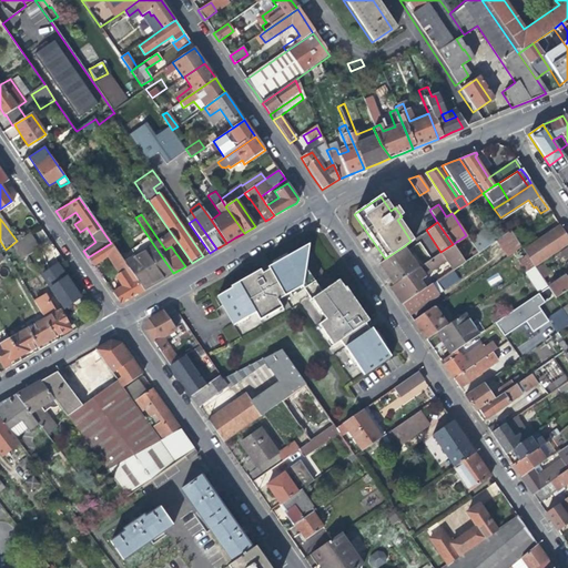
[(521,250),(524,254),(533,266),(567,242),(567,239),(564,233),(559,225),(521,250)]
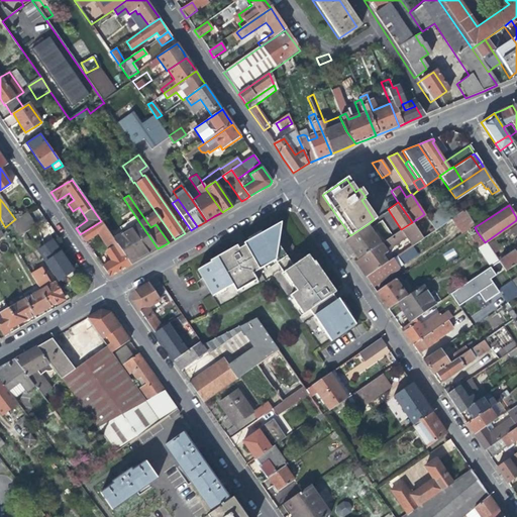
[(426,218),(434,229),(448,220),(440,208),(426,218)]
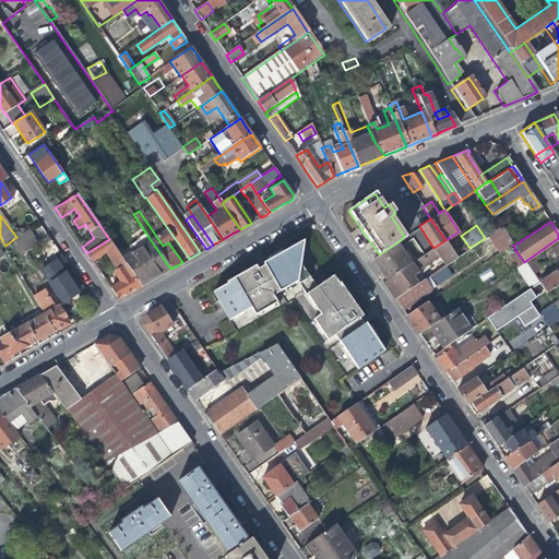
[(500,227),(487,237),(497,252),(511,242),(500,227)]
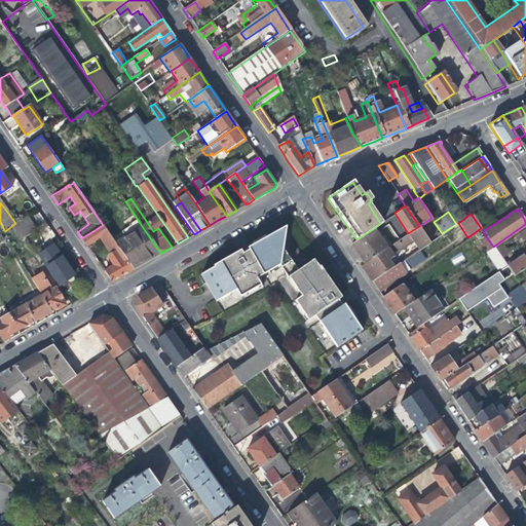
[(27,216),(15,223),(24,236),(36,229),(27,216)]
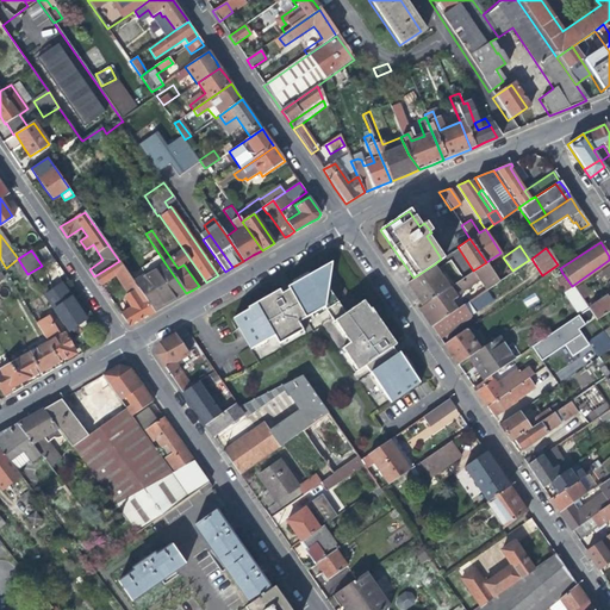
[(23,279),(27,274),(18,259),(12,263),(23,279)]
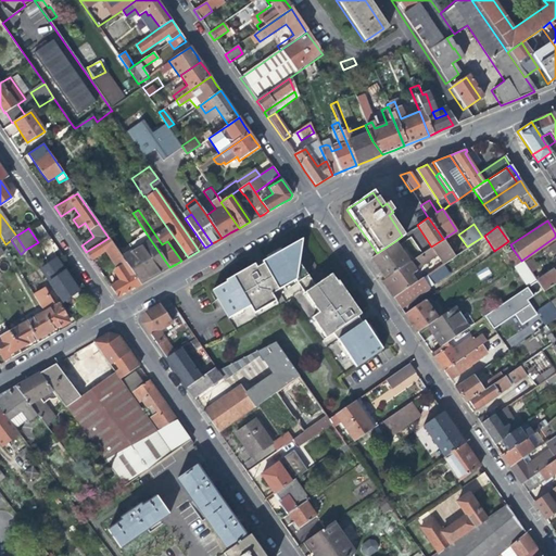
[(121,280),(110,287),(117,298),(130,290),(141,285),(122,256),(109,238),(86,252),(91,260),(106,251),(109,249),(121,266),(118,268),(116,269),(115,272),(121,280)]
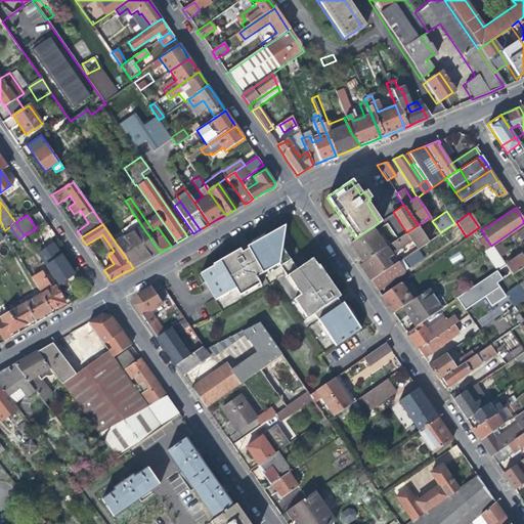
[(334,347),(360,329),(343,303),(338,307),(336,305),(334,301),(340,297),(334,288),(333,288),(313,259),(297,270),(282,248),(286,224),(266,235),(246,248),(249,252),(244,255),(239,249),(230,254),(230,256),(224,260),(201,273),(216,300),(235,289),(239,296),(261,284),(256,274),(274,264),(298,298),(291,303),(292,305),(304,322),(313,315),(334,347)]
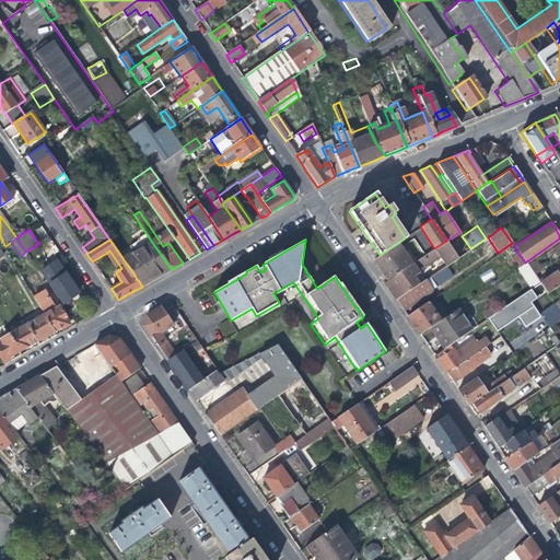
[(151,241),(123,258),(142,287),(158,277),(171,269),(151,241)]
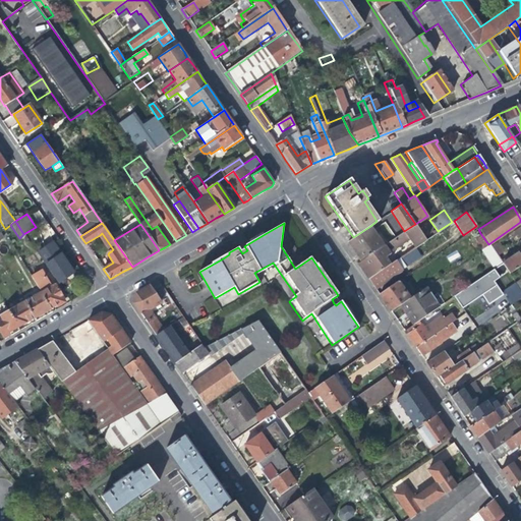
[(409,239),(415,247),(425,240),(415,224),(404,231),(388,242),(393,249),(409,239)]
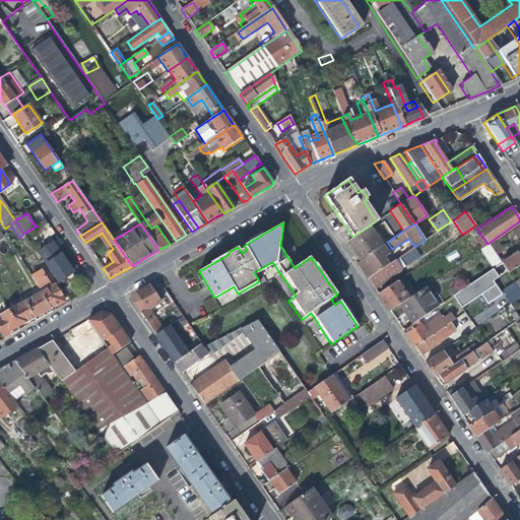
[(519,249),(501,263),(507,273),(519,264),(519,224),(508,234),(513,241),(519,237),(519,249)]
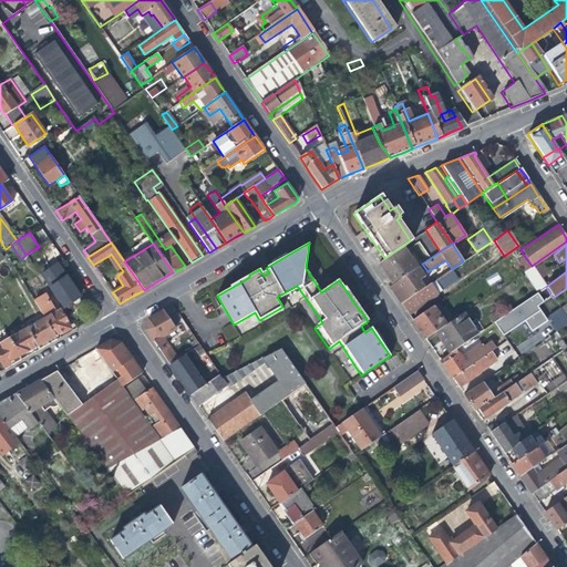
[(418,267),(403,246),(384,258),(379,263),(385,272),(393,284),(411,271),(418,267)]
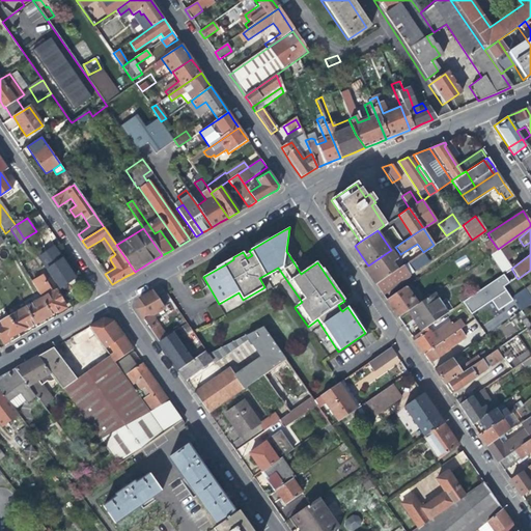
[(102,240),(113,256),(115,254),(104,238),(102,240)]
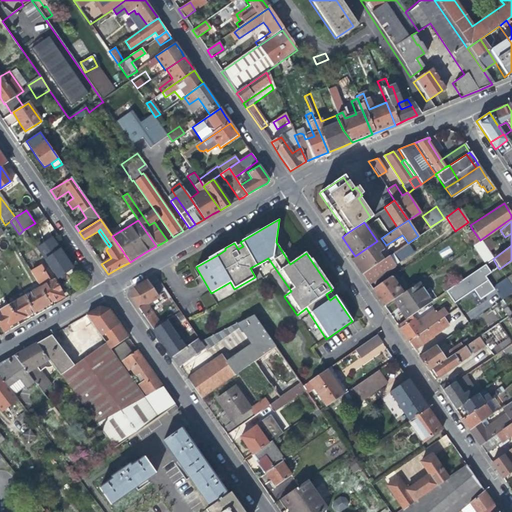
[(472,246),(480,240),(472,229),(464,235),(472,246)]
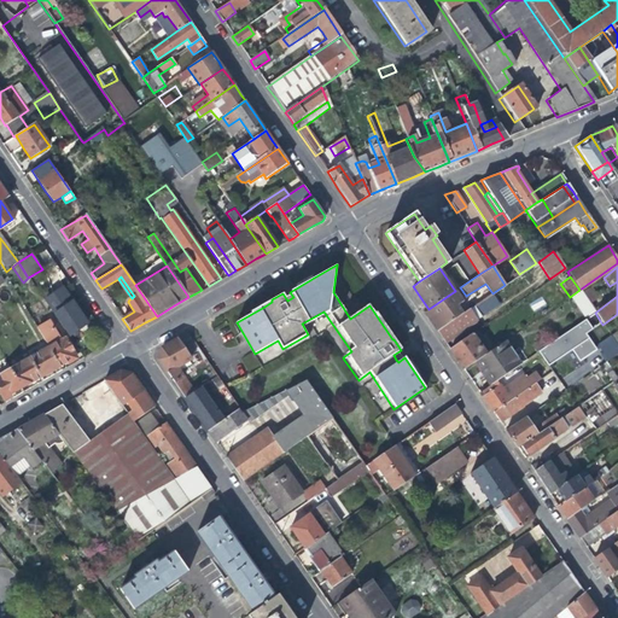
[(581,292),(582,293),(587,302),(595,297),(589,287),(581,292)]
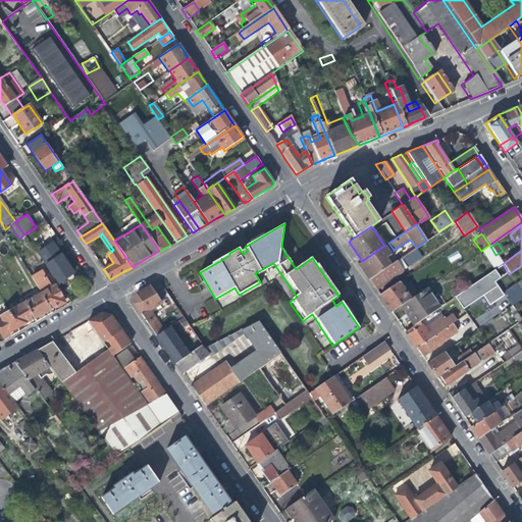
[(420,254),(416,248),(397,261),(401,267),(420,254)]
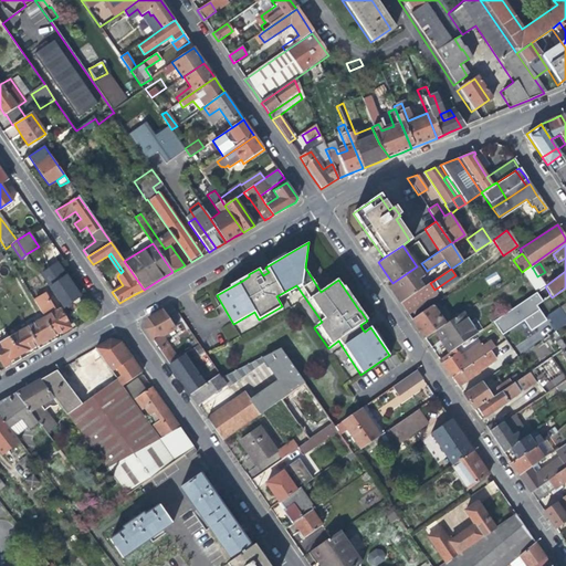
[(544,285),(537,276),(533,269),(524,275),(534,291),(544,285)]
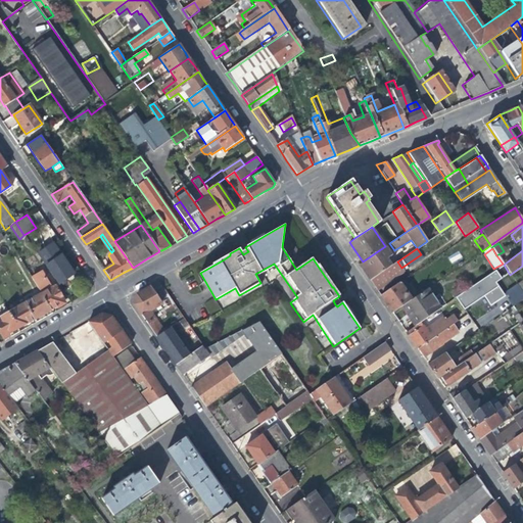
[(385,259),(379,250),(363,262),(359,265),(365,273),(370,281),(386,270),(381,263),(385,259)]
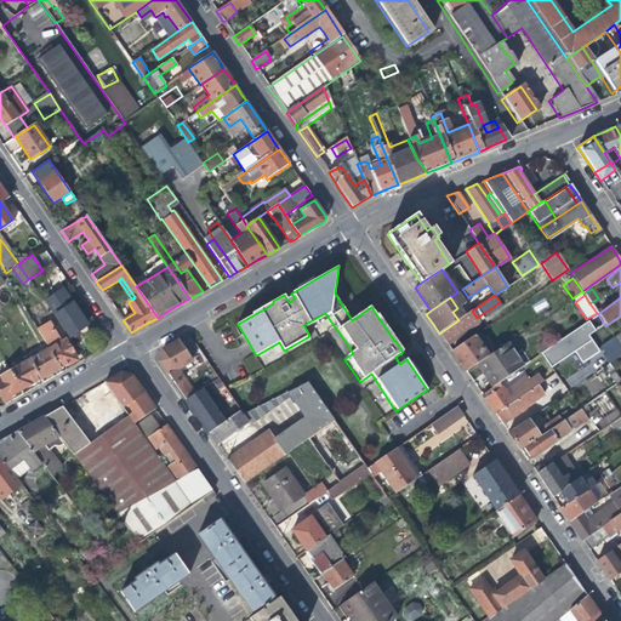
[(53,315),(68,337),(79,330),(86,324),(72,303),(53,315)]
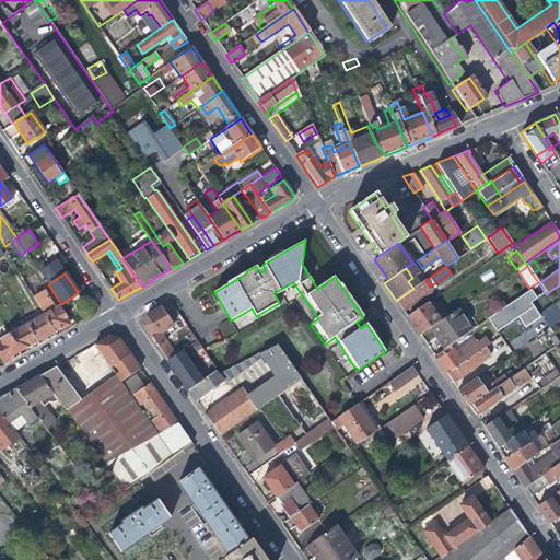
[(426,280),(413,289),(396,301),(400,306),(403,311),(432,290),(430,287),(426,280)]
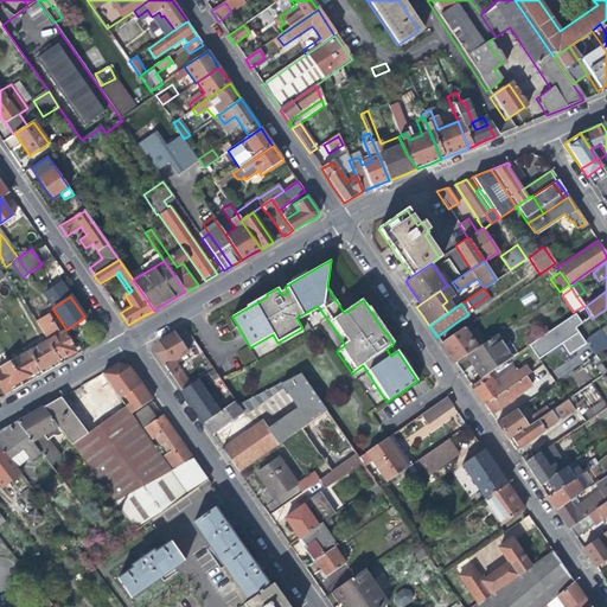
[(574,314),(529,345),(538,359),(563,343),(569,352),(583,342),(574,328),(581,324),(574,314)]
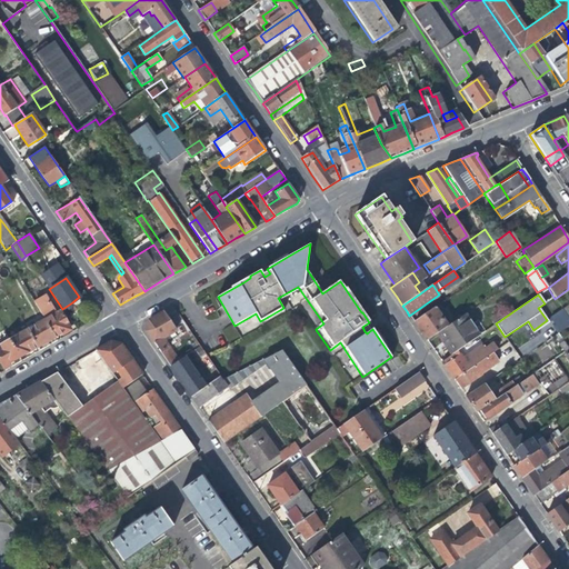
[(33,302),(43,319),(55,337),(61,332),(69,328),(60,310),(57,312),(47,296),(33,302)]
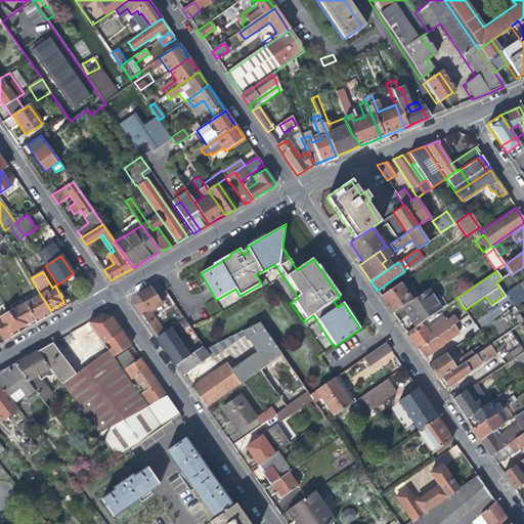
[(408,277),(399,284),(402,289),(411,282),(408,277)]
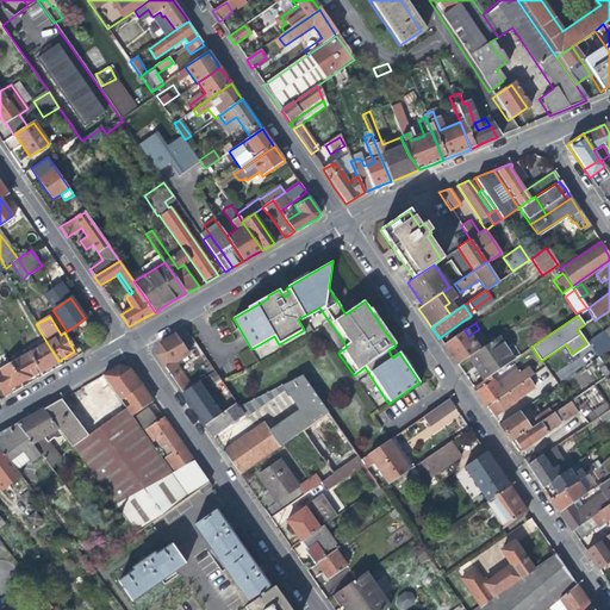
[(479,350),(468,336),(465,330),(443,344),(450,355),(458,365),(467,358),(479,350)]
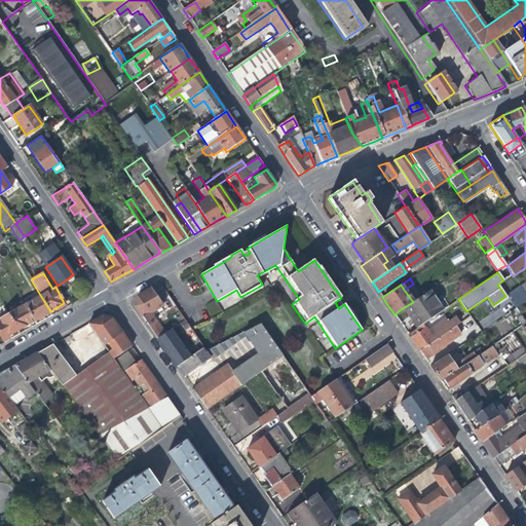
[(525,296),(525,295),(520,287),(508,295),(516,307),(525,300),(525,296)]
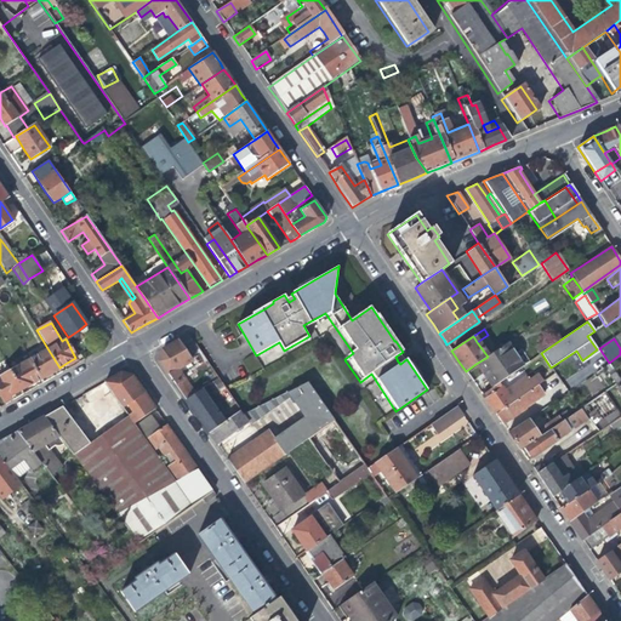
[(159,362),(191,406),(199,400),(177,369),(192,362),(178,341),(163,349),(159,362)]
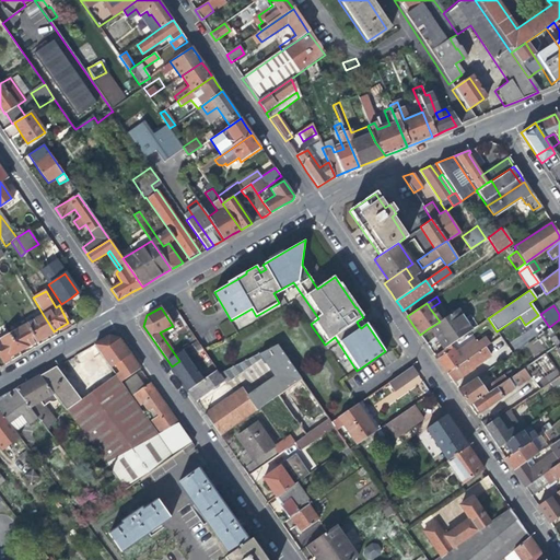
[(456,310),(440,322),(429,328),(438,341),(443,349),(470,330),(456,310)]
